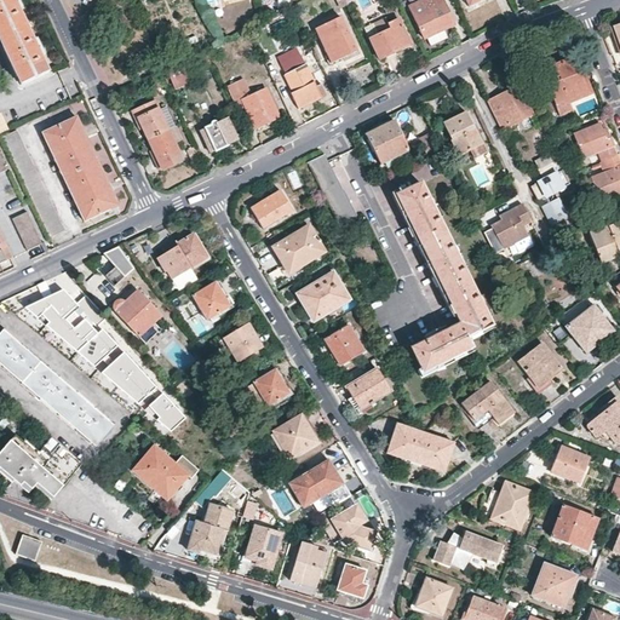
[(21,6),(17,0),(0,0),(0,39),(11,62),(22,85),(36,78),(49,72),(40,53),(42,52),(39,45),(36,45),(18,7),(21,6)]
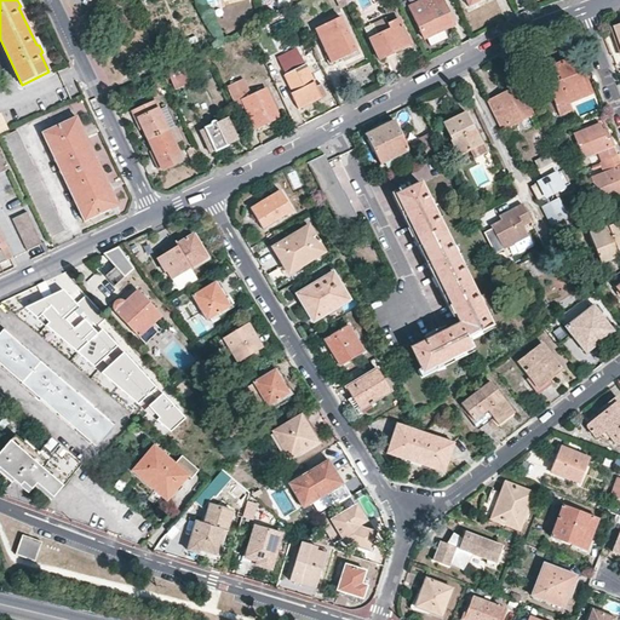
[(454,24),(442,0),(425,0),(411,7),(425,39),(432,35),(454,24)]
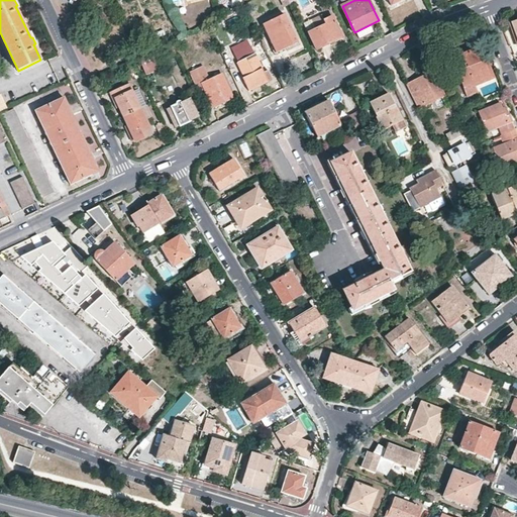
[(298,42),(285,14),(265,24),(277,53),(288,47),(298,42)]
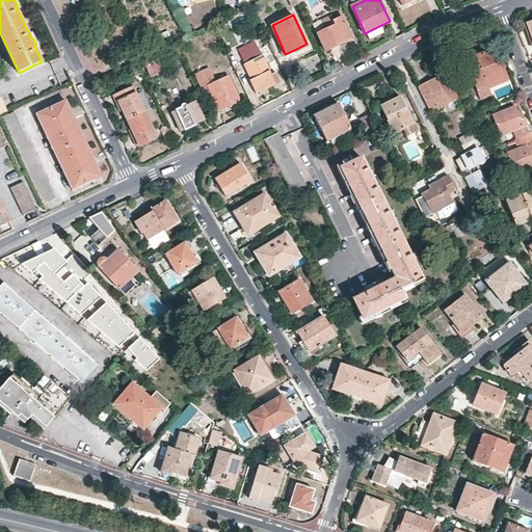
[(352,38),(343,17),(334,21),(336,25),(318,33),(326,51),(335,47),(352,38)]
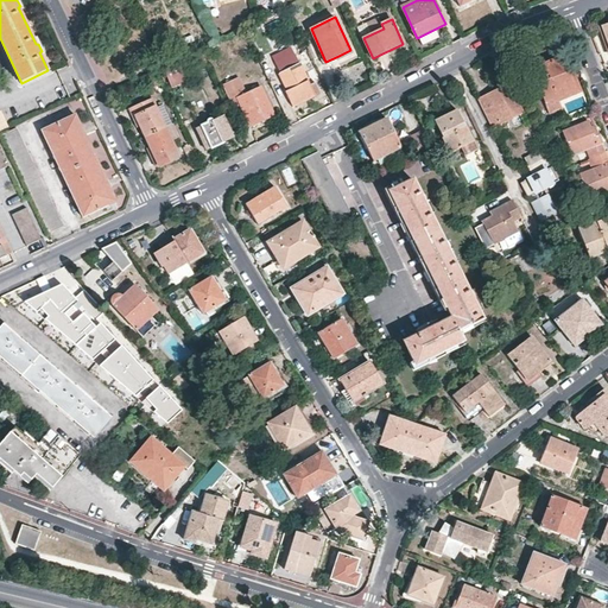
[(196,57),(194,58),(198,71),(210,65),(206,52),(200,55),(196,57)]
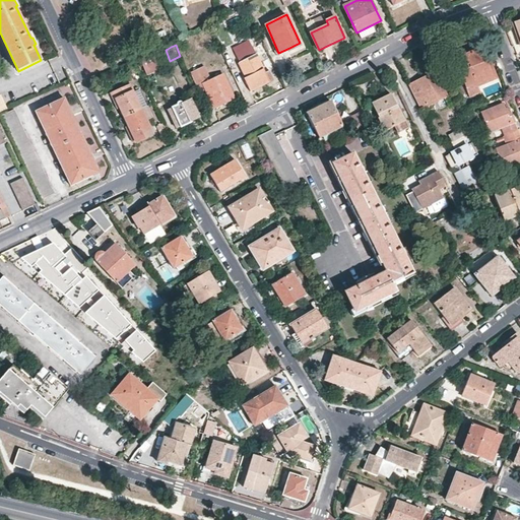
[(265,72),(253,46),(237,55),(241,61),(239,62),(247,79),(246,81),(250,91),(259,86),(274,79),(270,70),(265,72)]
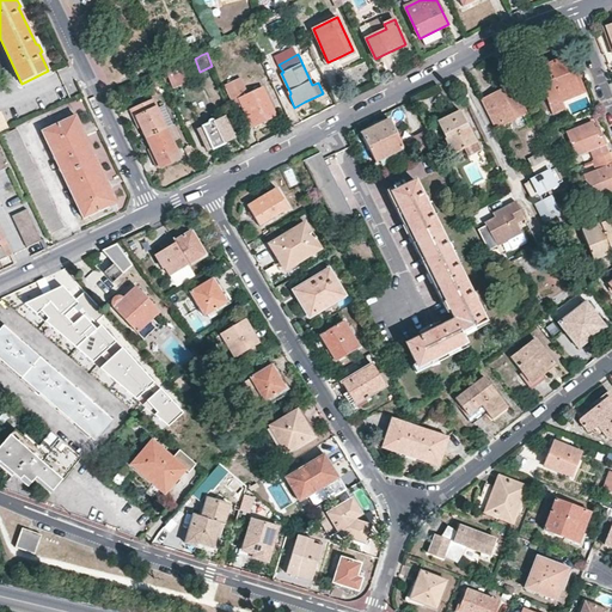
[(564,105),(562,103),(560,97),(575,91),(579,90),(573,74),(569,75),(564,66),(562,59),(536,69),(552,110),(564,105)]
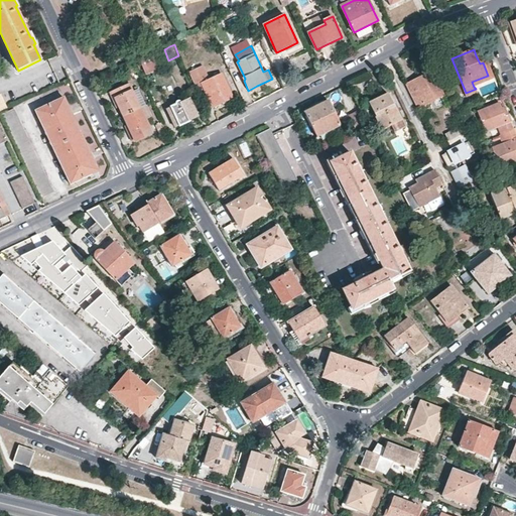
[(146,74),(159,68),(153,55),(141,61),(146,74)]
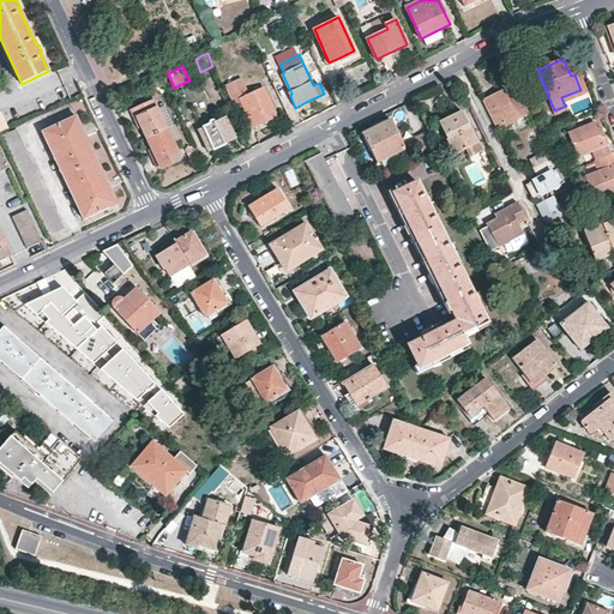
[(161,73),(158,71),(149,76),(154,88),(164,83),(161,73)]
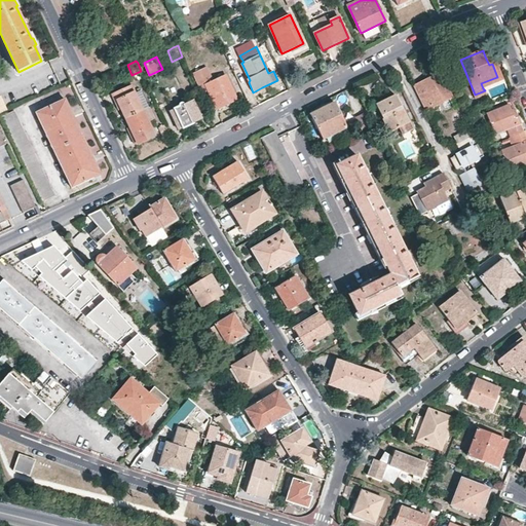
[(225,75),(215,80),(209,67),(194,73),(200,86),(205,84),(218,109),(227,105),(237,100),(225,75)]
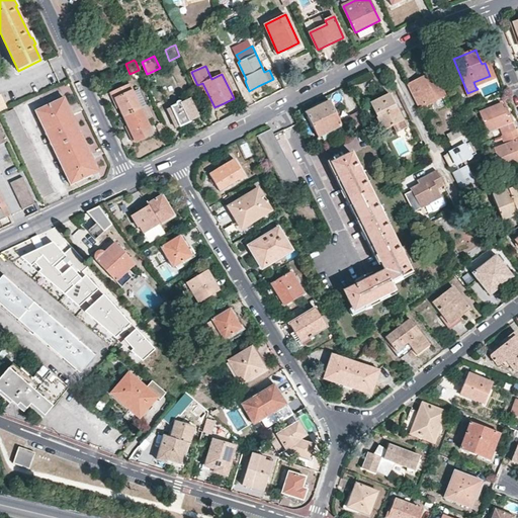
[(413,82),(407,85),(419,107),(444,95),(433,72),(413,82)]
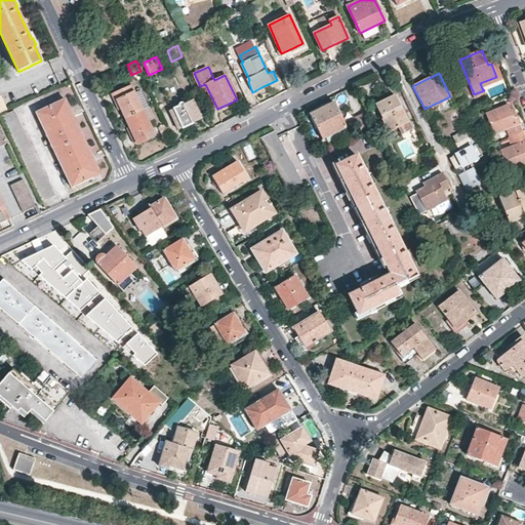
[(480,83),(482,88),(494,83),(493,78),(480,83)]
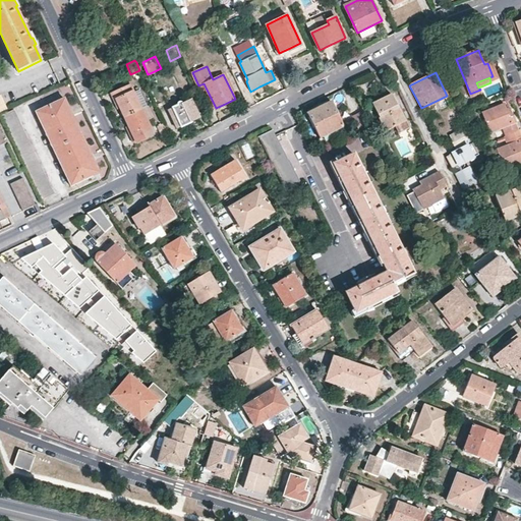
[(141,109),(133,94),(129,83),(111,93),(113,98),(114,101),(117,101),(121,108),(125,117),(141,109)]
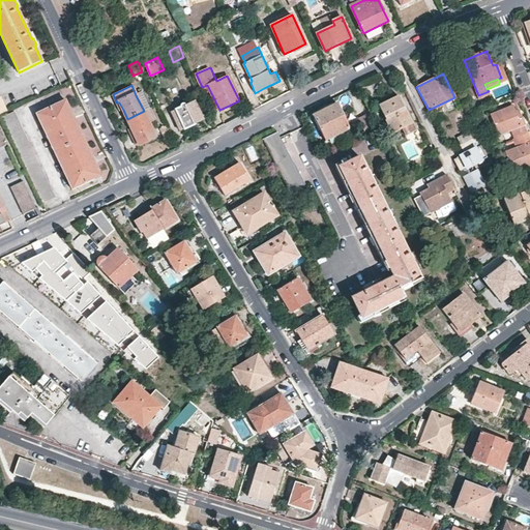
[(136,95),(144,111),(149,109),(141,92),(136,95)]
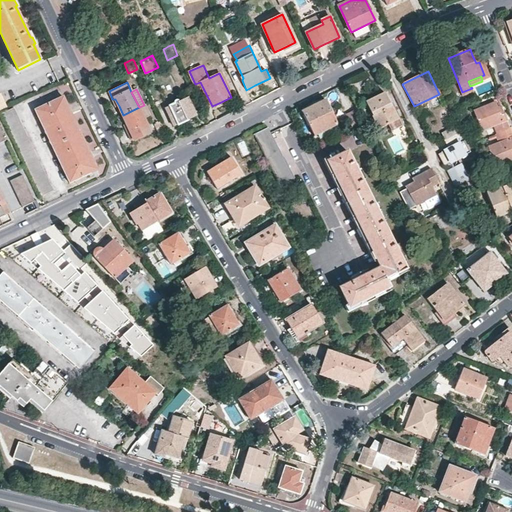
[(392,130),(401,125),(385,92),(374,97),(366,102),(379,128),(389,124),(392,130)]
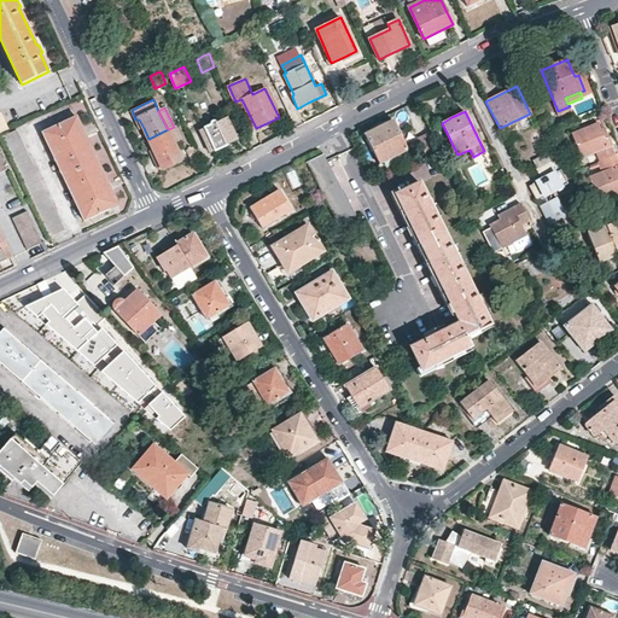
[(110,186),(85,133),(77,117),(44,133),(71,193),(86,221),(120,205),(110,186)]
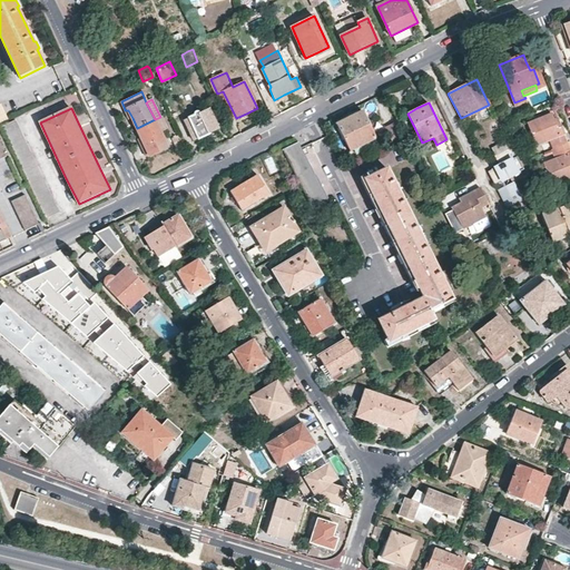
[(219,127),(210,109),(185,120),(193,136),(194,139),(198,137),(199,138),(204,136),(204,135),(219,127)]
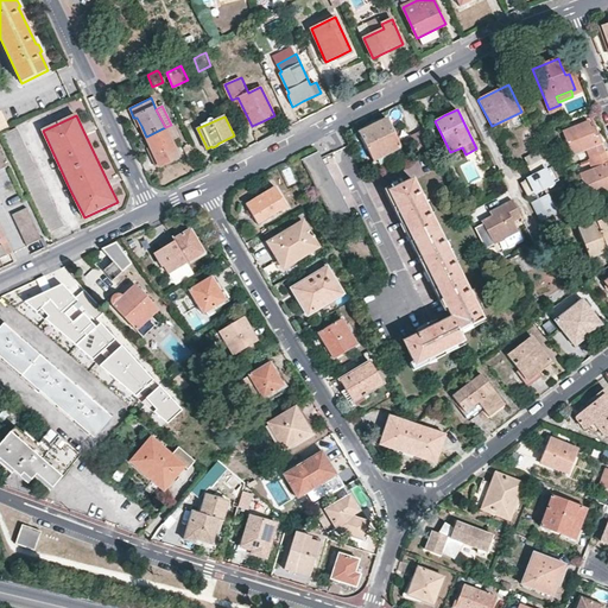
[(400,147),(386,118),(367,127),(359,132),(373,160),(400,147)]
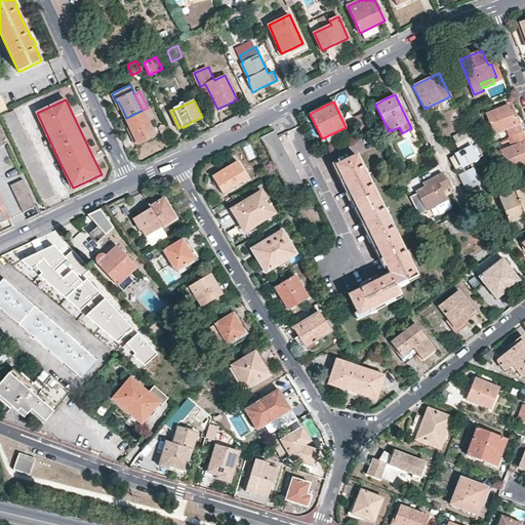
[(503,130),(507,138),(523,132),(516,115),(512,116),(511,112),(508,106),(485,114),(493,134),(503,130)]
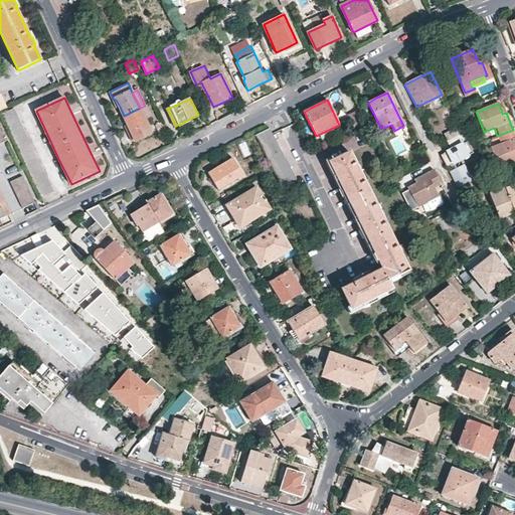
[(145,106),(140,108),(145,119),(151,117),(145,106)]
